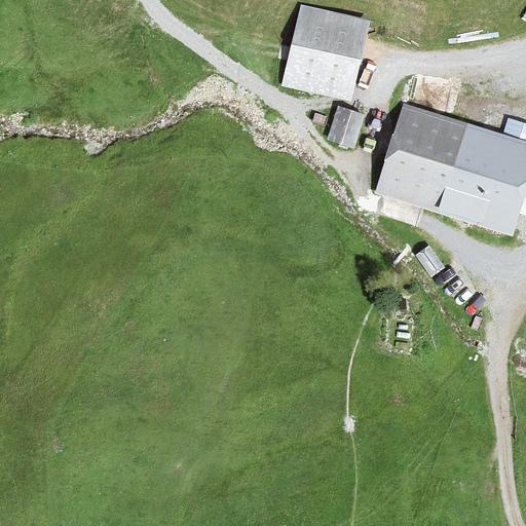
[(369,21),(303,5),(285,82),(349,98),(369,21)]
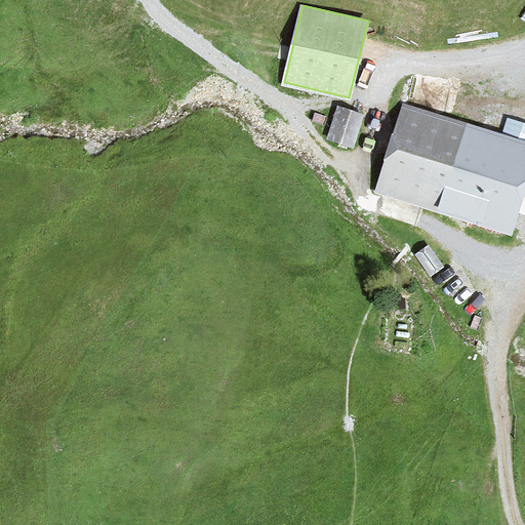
[(524,193),(524,140),(403,103),(375,191),(513,234),(524,193)]
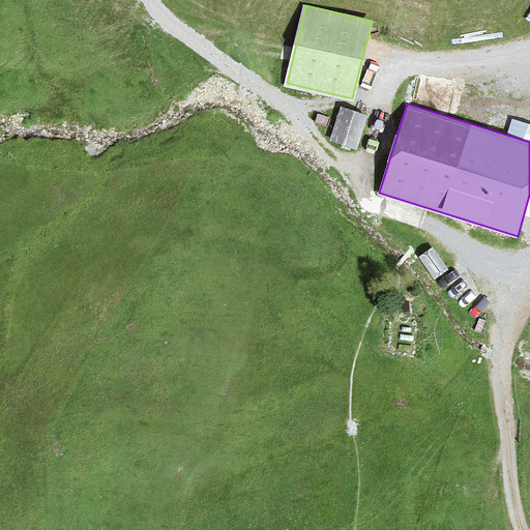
[(357,148),(367,115),(342,107),(330,140),(357,148)]
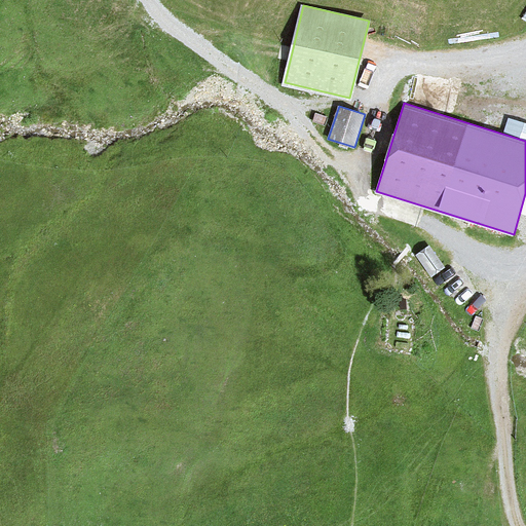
[(431,246),(416,255),(430,277),(446,268),(431,246)]
